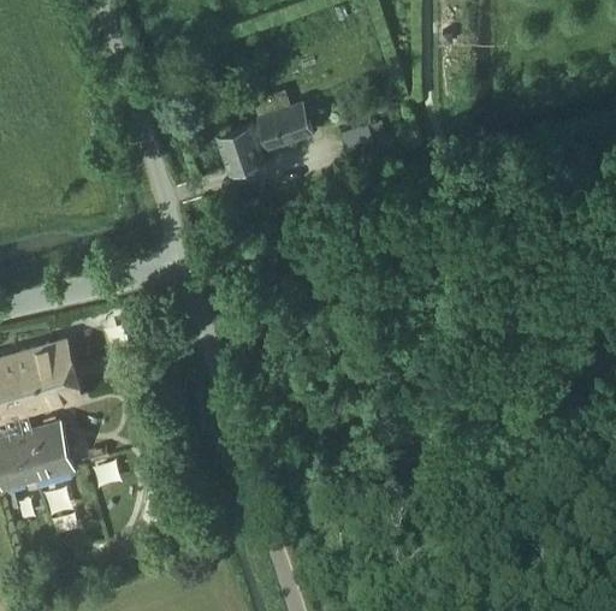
[(343,10),(333,13),(338,25),(348,22),(343,10)]
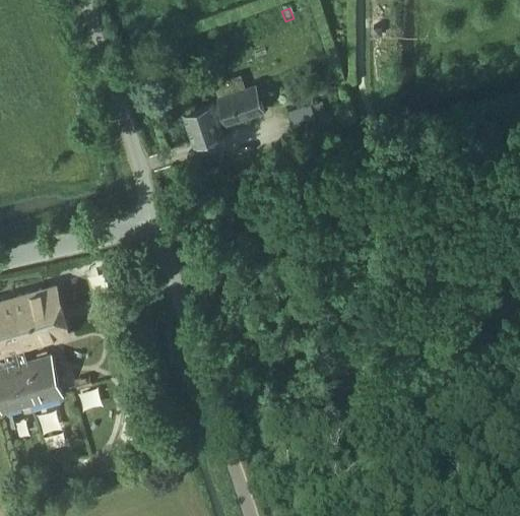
[(374,40),(384,40),(384,24),(374,24),(374,40)]
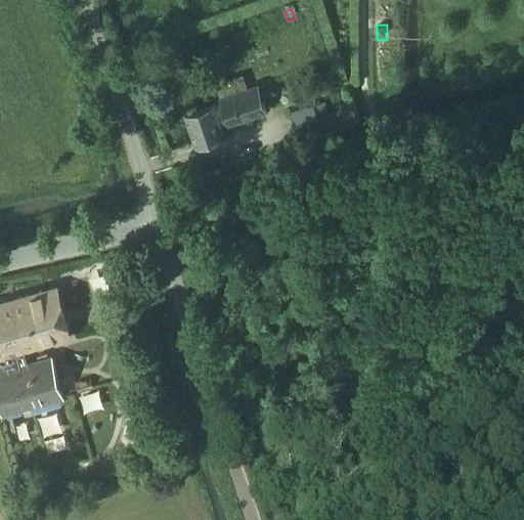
[(210,58),(208,51),(202,53),(206,65),(227,58),(223,46),(216,48),(218,55),(210,58)]
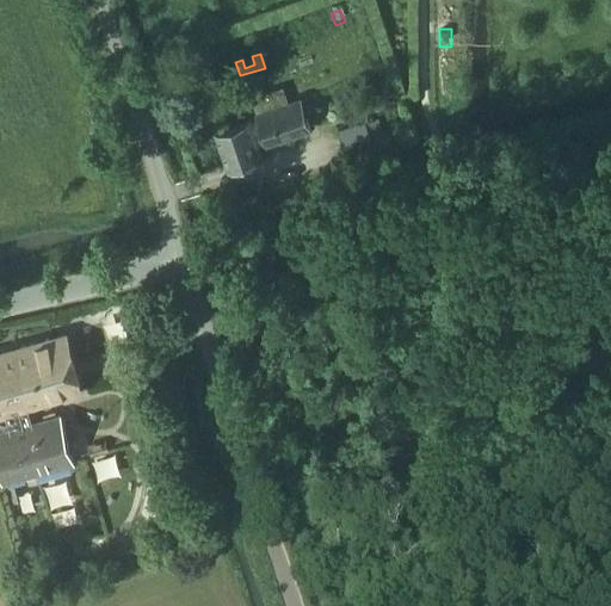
[(251,103),(255,124),(215,137),(227,174),(261,162),(257,148),(264,146),(265,152),(310,137),(301,104),(288,109),(283,92),(251,103)]
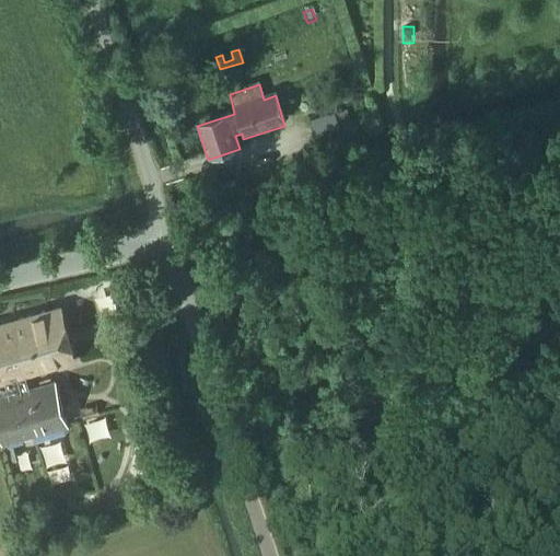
[(317,146),(341,137),(335,116),(310,125),(317,146)]
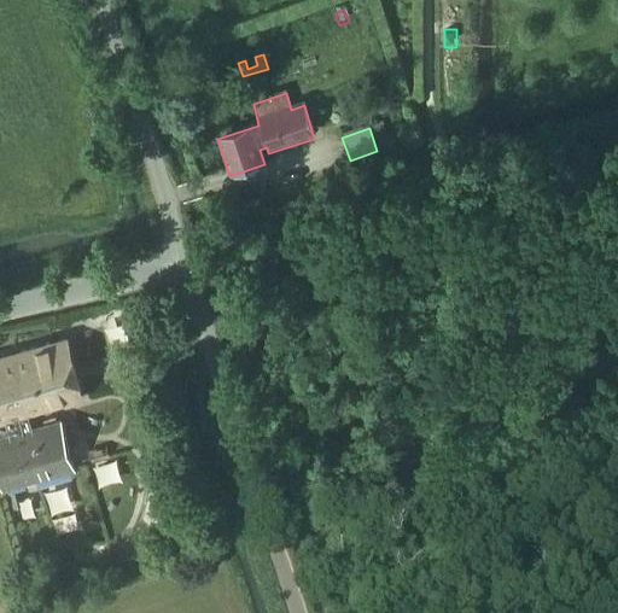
[(0,362),(0,425),(6,424),(10,439),(0,442),(0,482),(4,494),(74,473),(60,425),(31,433),(27,418),(82,402),(65,344),(0,362)]
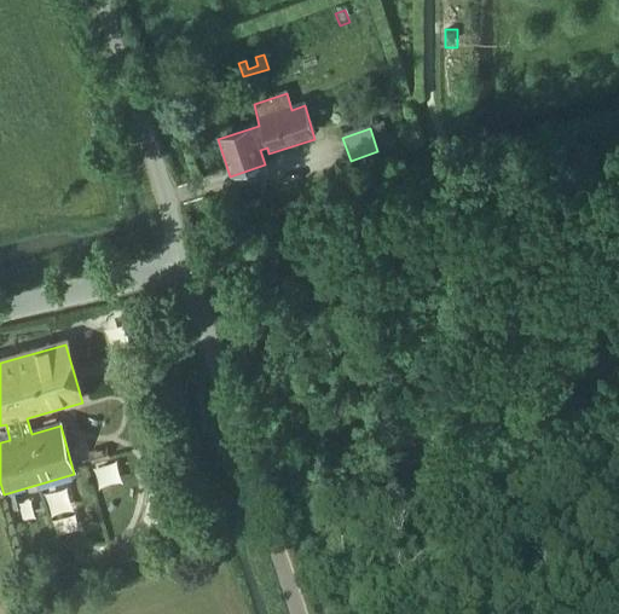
[(88,457),(92,469),(110,464),(106,452),(88,457)]
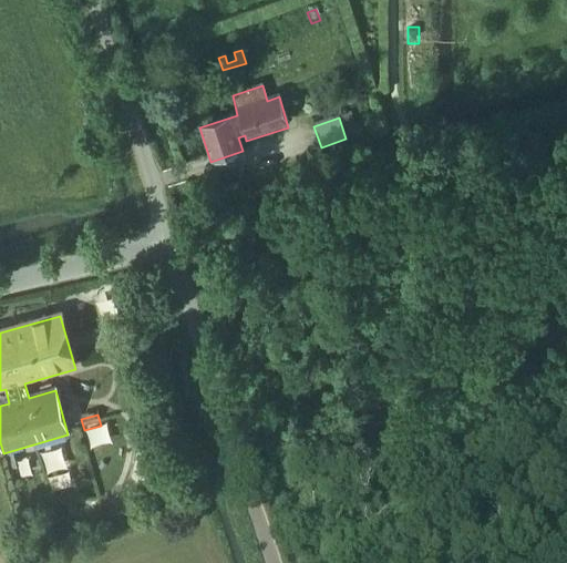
[(106,426),(89,430),(93,447),(112,442),(106,426)]
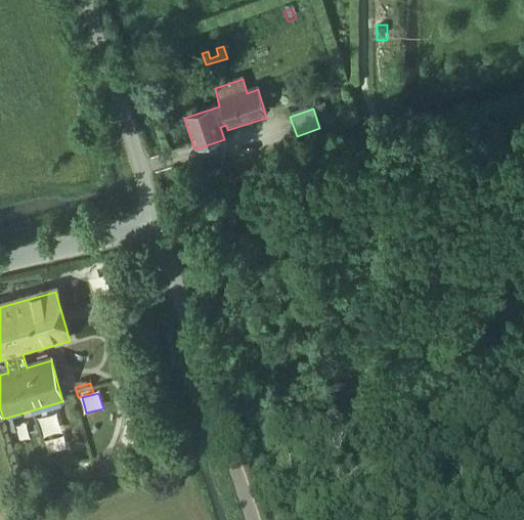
[(5,423),(10,436),(15,435),(10,421),(5,423)]
